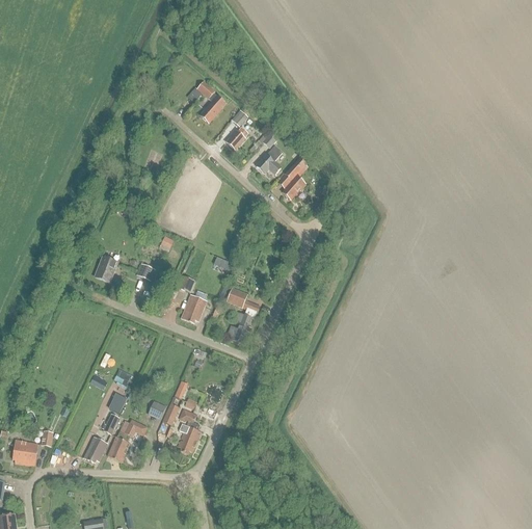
[(200,115),(208,123),(225,104),(213,93),(215,91),(204,81),(196,88),(212,102),(200,115)]
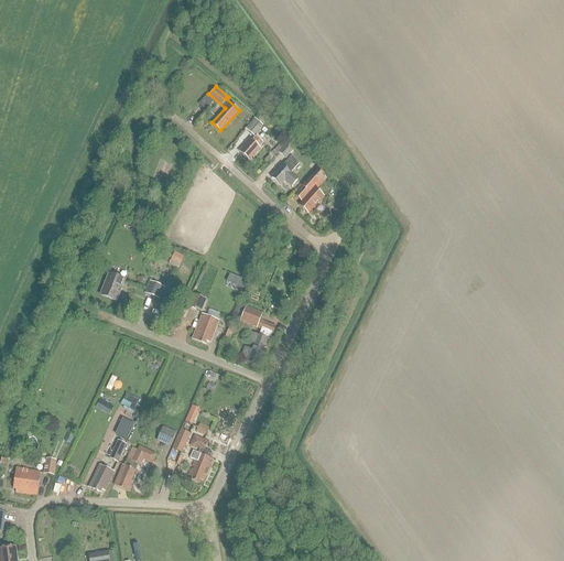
[(266,122),(258,116),(249,126),(256,132),(266,122)]
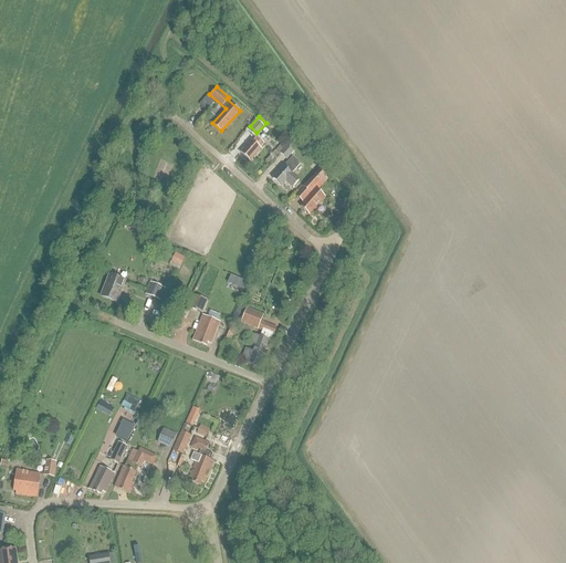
[(259,146),(262,142),(257,136),(252,141),(251,139),(241,152),(249,159),(260,147),(259,146)]
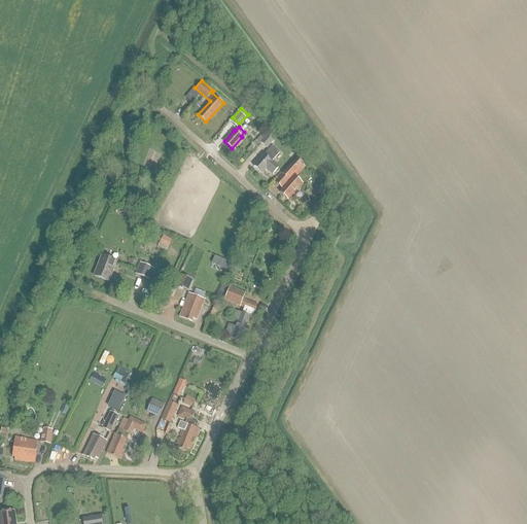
[(275,136),(269,131),(260,140),(267,145),(275,136)]
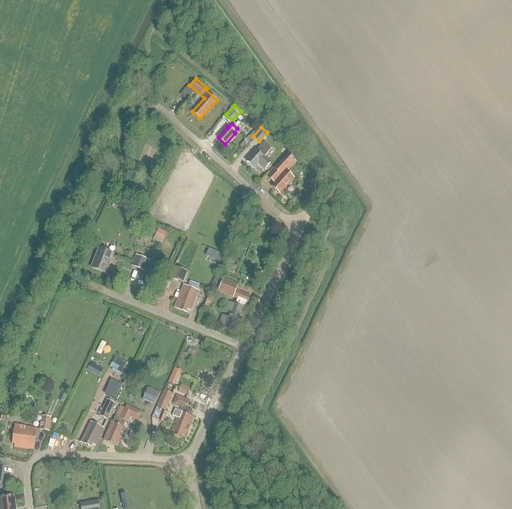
[(271,146),(264,140),(247,159),(254,165),(258,161),(264,167),(270,160),(263,155),(271,146)]
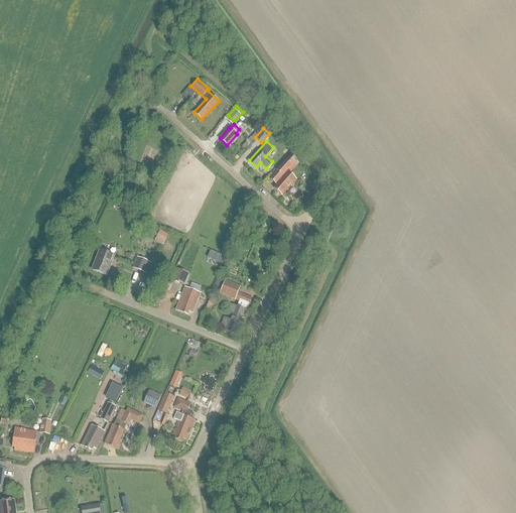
[(290,152),(276,168),(283,174),(288,169),(294,162),(297,159),(296,158),(295,157),(291,153),(290,152)]
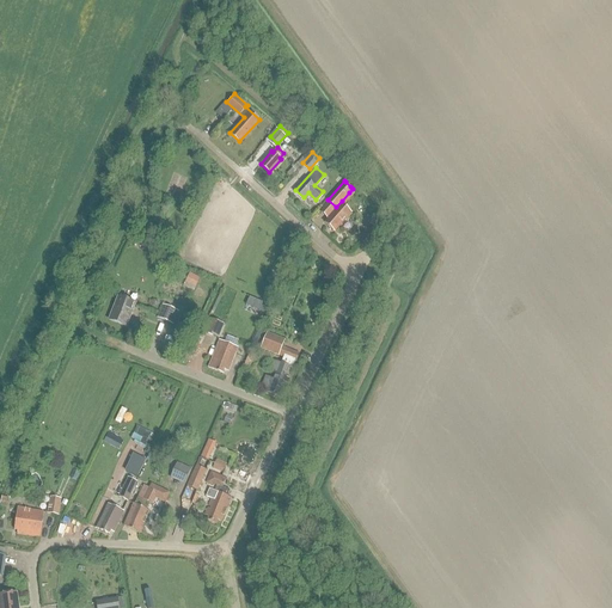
[(336,208),(325,221),(334,229),(346,216),(350,212),(342,204),(337,209),(336,208)]
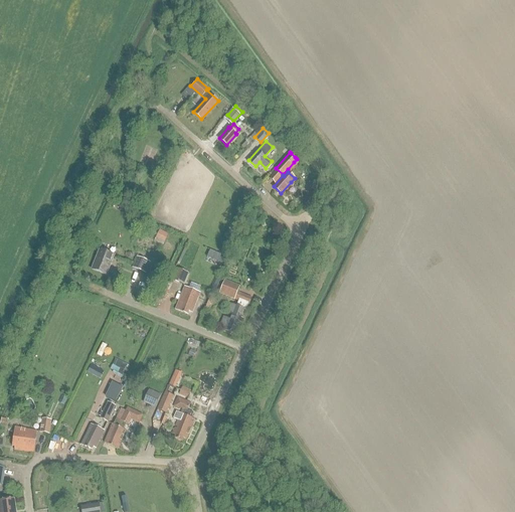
[(169,232),(160,227),(156,236),(165,241),(169,232)]
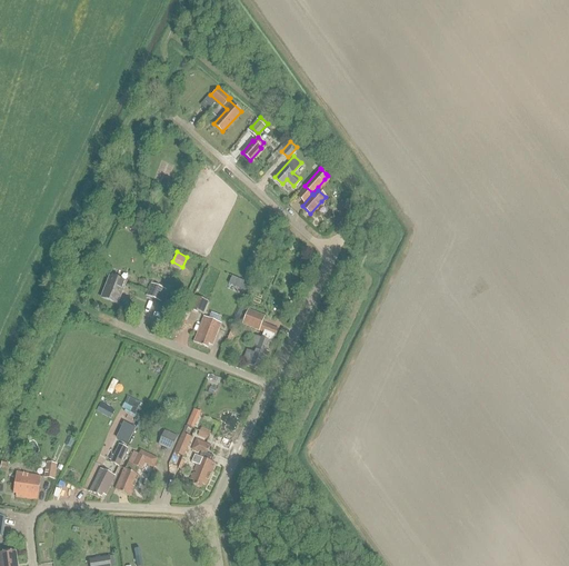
[(102,294),(119,299),(126,280),(110,274),(102,294)]
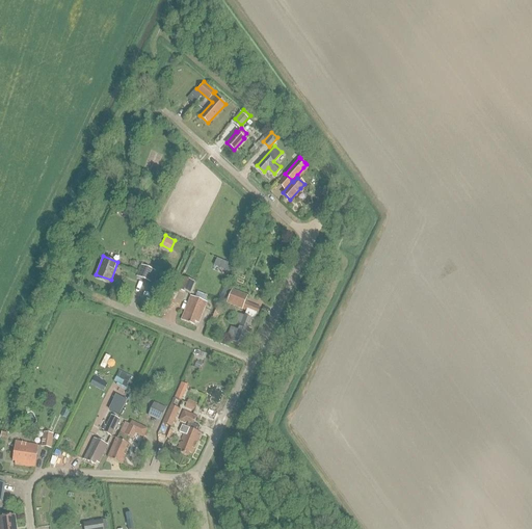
[(157,269),(143,263),(138,274),(152,280),(157,269)]
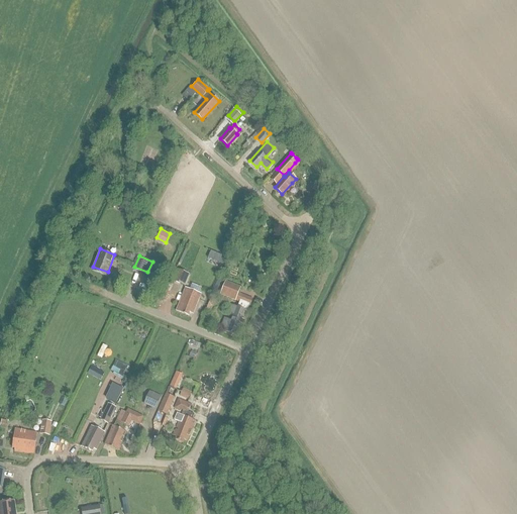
[(188,272),(179,268),(175,280),(184,283),(188,272)]
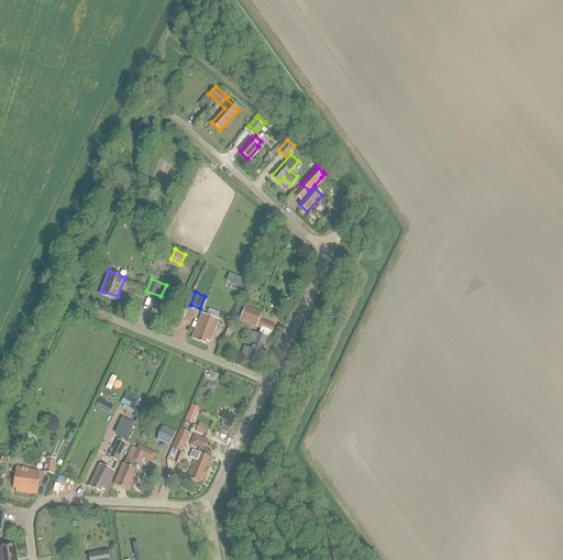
[(245,304),(240,318),(256,325),(260,317),(262,310),(245,304)]
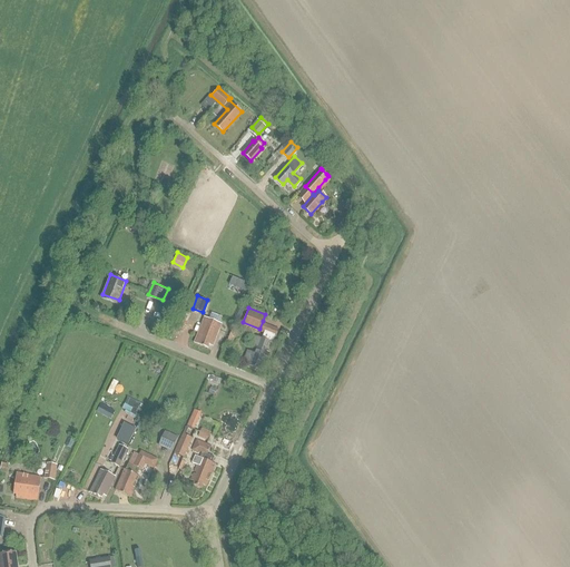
[(212,315),(222,319),(224,313),(214,310),(212,315)]
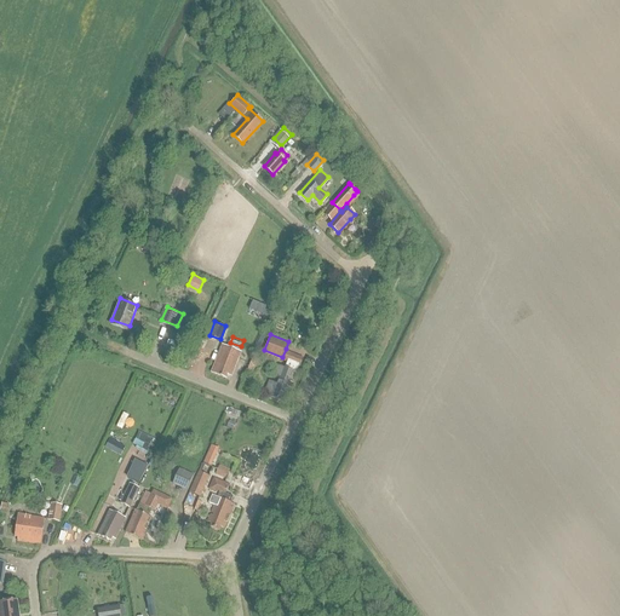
[(231,375),(240,351),(222,344),(212,372),(227,378),(228,374),(231,375)]
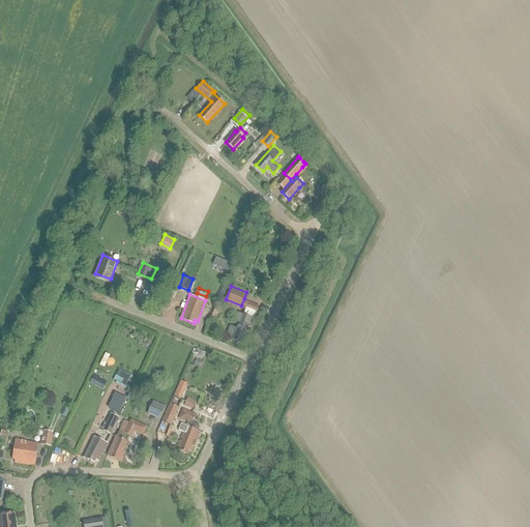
[(244,298),(241,305),(244,308),(245,308),(246,305),(256,309),(255,312),(256,312),(259,303),(244,298)]
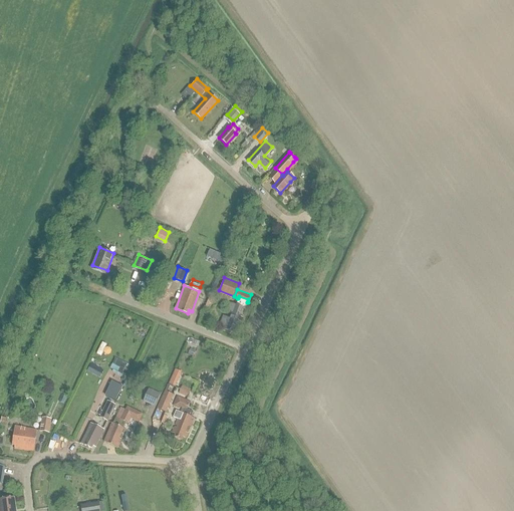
[(238,298),(236,304),(242,306),(245,308),(247,302),(248,299),(239,296),(238,298)]
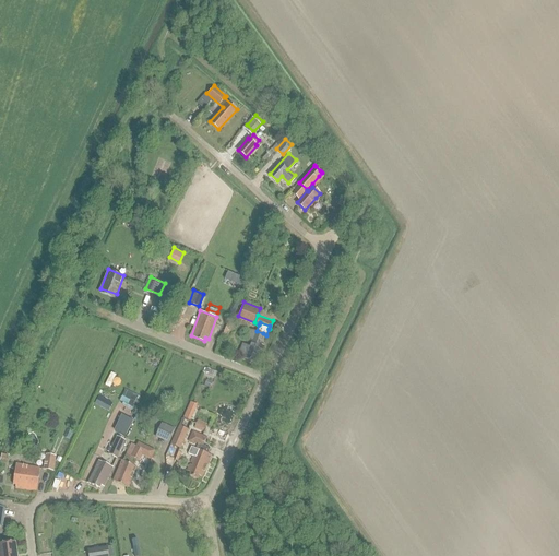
[(242,341),(238,352),(244,354),(242,356),(253,361),(254,357),(259,358),(268,335),(266,335),(263,333),(257,331),(253,330),(248,328),(246,334),(251,336),(248,343),(242,341)]
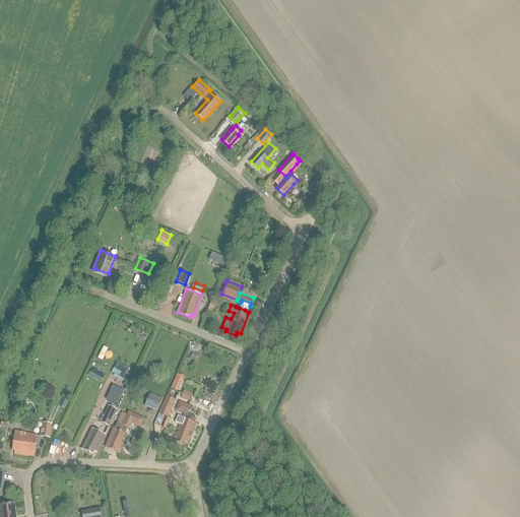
[(98,369),(91,366),(87,373),(94,377),(98,369)]
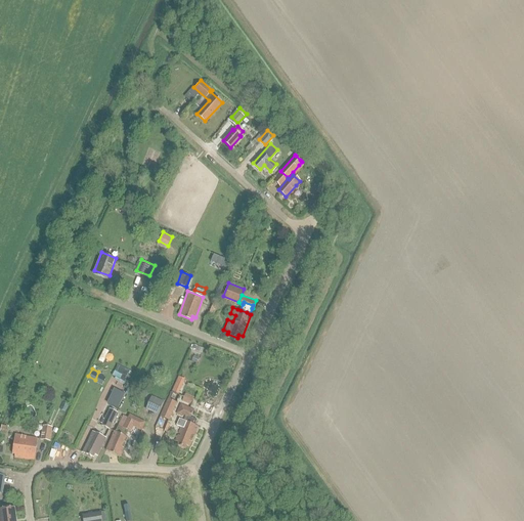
[(118,405),(124,391),(114,387),(107,401),(118,405)]
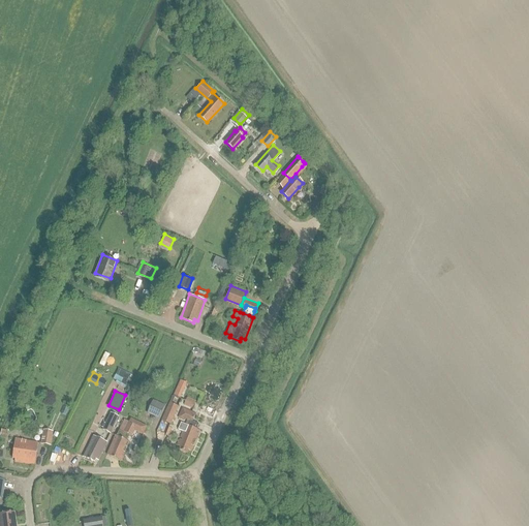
[(197,399),(188,395),(185,402),(194,406),(197,399)]
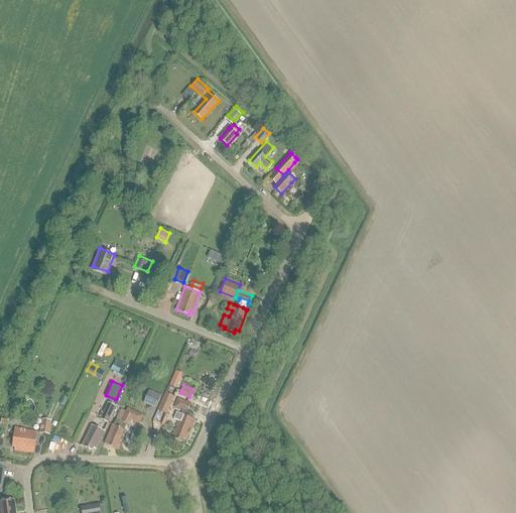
[(155,406),(161,392),(149,387),(143,401),(155,406)]
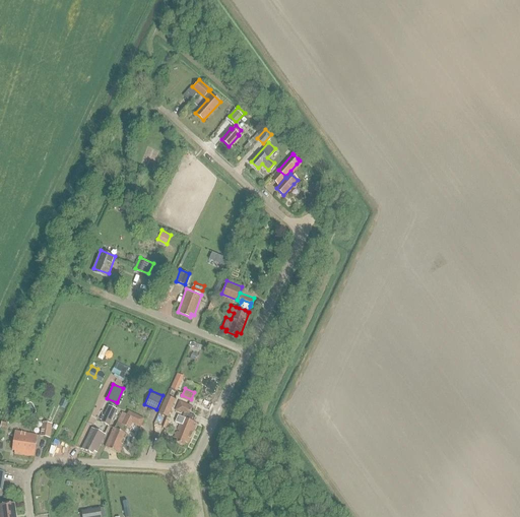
[(169,414),(176,397),(167,393),(159,410),(169,414)]
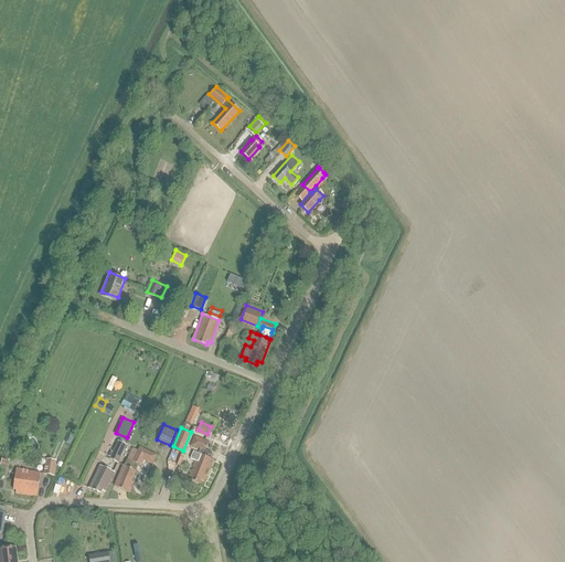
[(195,459),(192,466),(195,467),(194,469),(192,468),(189,474),(192,476),(191,478),(201,483),(202,479),(205,481),(214,458),(211,456),(213,452),(205,448),(209,441),(194,434),(190,444),(201,448),(200,452),(199,452),(194,451),(191,457),(195,459)]
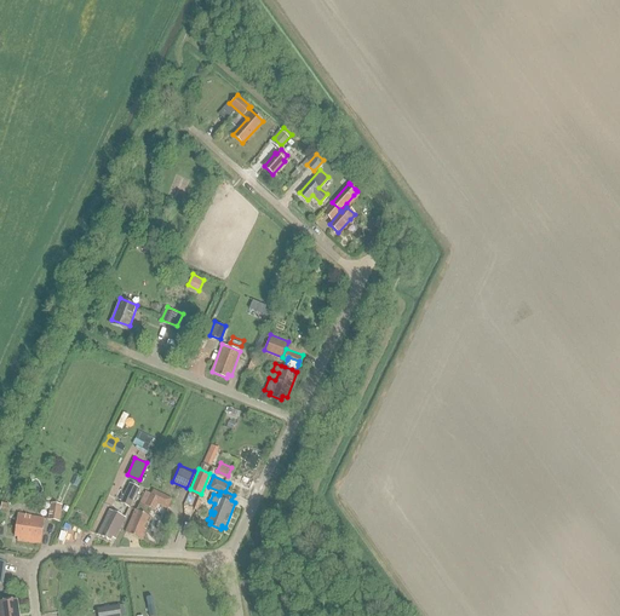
[(128,507),(132,500),(138,488),(130,483),(120,504),(128,507)]
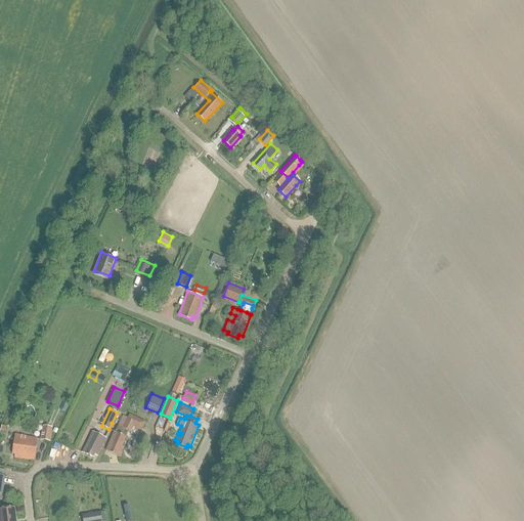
[(124,414),(120,423),(116,431),(115,430),(105,448),(119,456),(128,436),(126,436),(129,430),(130,431),(133,425),(141,429),(144,421),(130,414),(129,416),(124,414)]
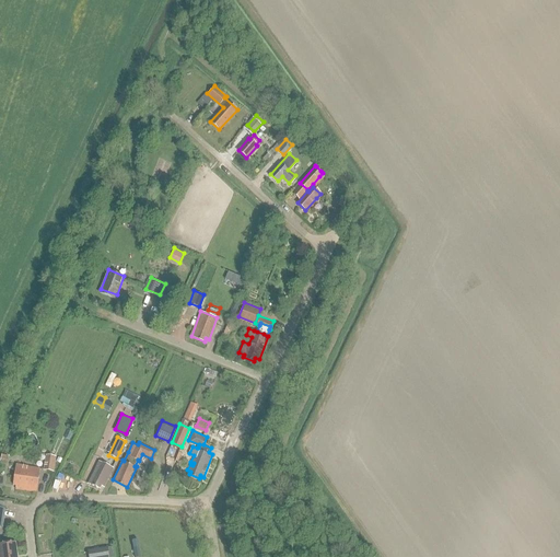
[(55,454),(47,452),(45,467),(53,468),(55,454)]
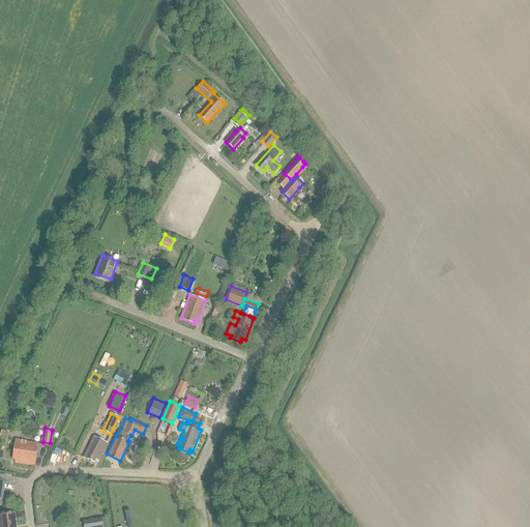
[(98,459),(108,441),(93,434),(83,456),(94,461),(95,458),(98,459)]
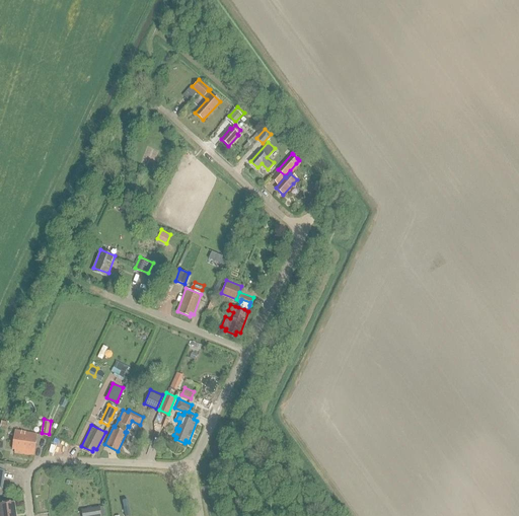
[(34,454),(38,433),(15,430),(13,448),(16,448),(15,451),(34,454)]
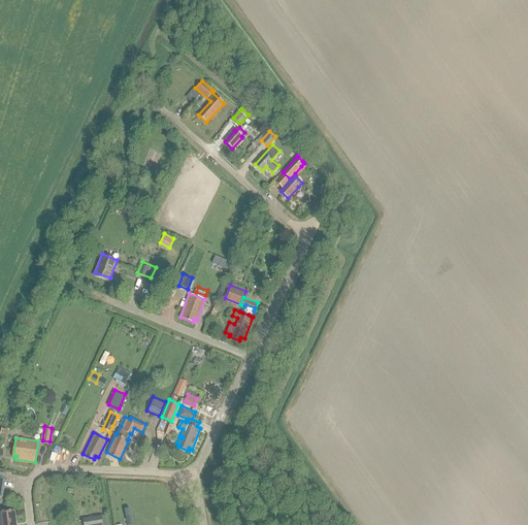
[(1,524),(17,524),(14,511),(0,513),(1,524)]
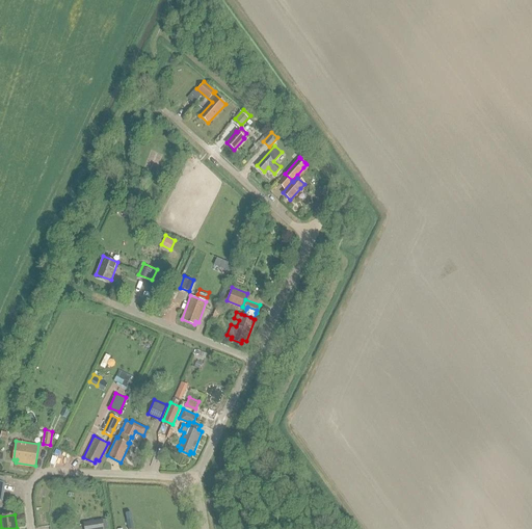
[(102,517),(83,520),(84,528),(105,528),(104,517),(102,517)]
